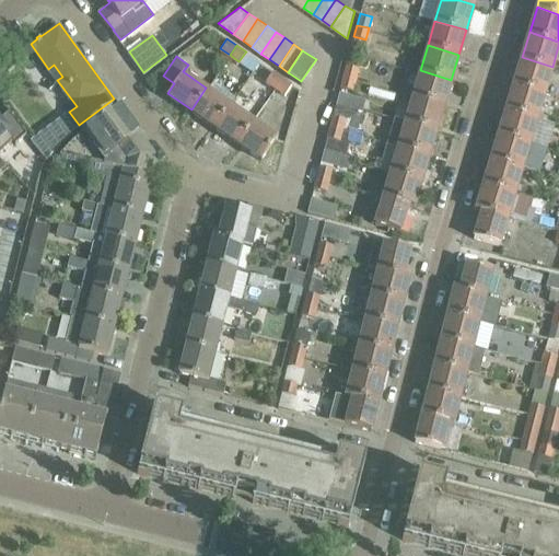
[(545,92),(552,67),(522,57),(514,82),(545,92)]
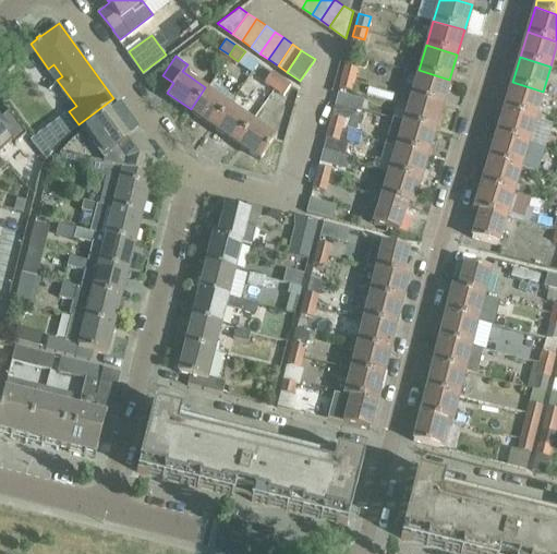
[(346,63),(342,74),(354,77),(356,67),(346,63)]
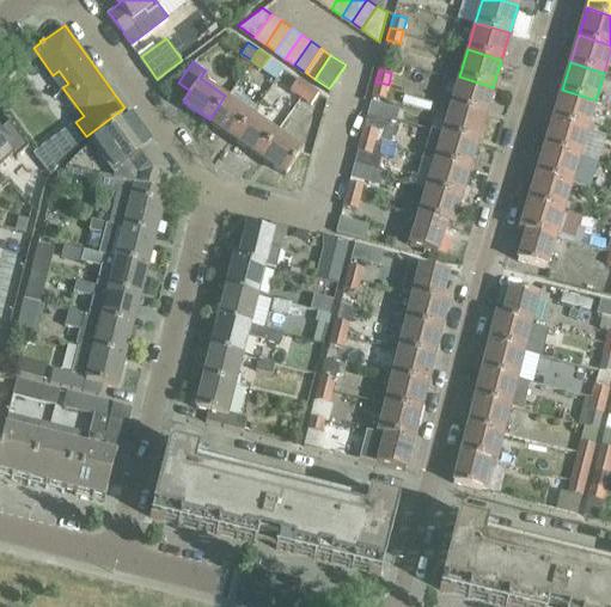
[(291,87),(301,94),(309,83),(298,77),(291,87)]
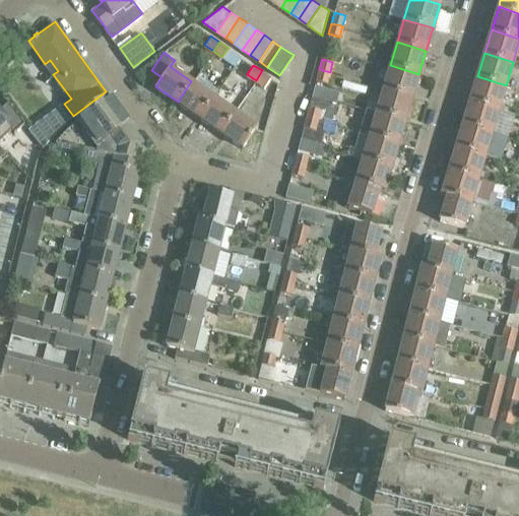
[(390,65),(383,88),(412,97),(418,74),(390,65)]
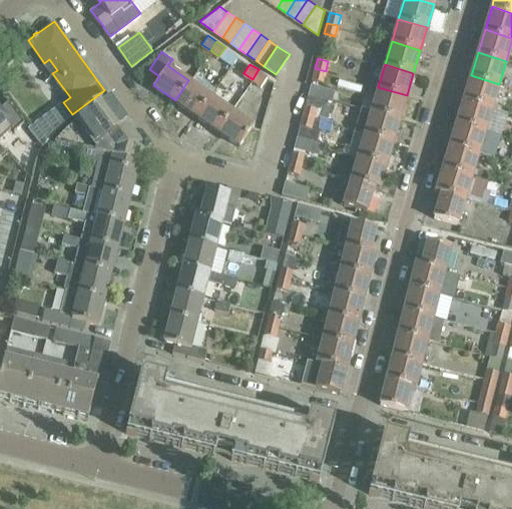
[(315,68),(312,78),(323,81),(326,71),(315,68)]
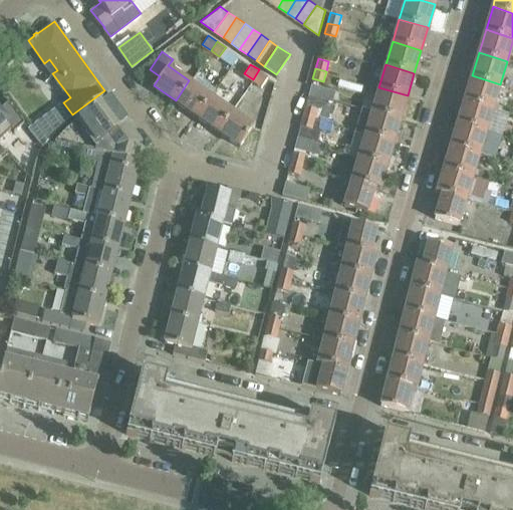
[(267,75),(259,69),(253,79),(261,85),(267,75)]
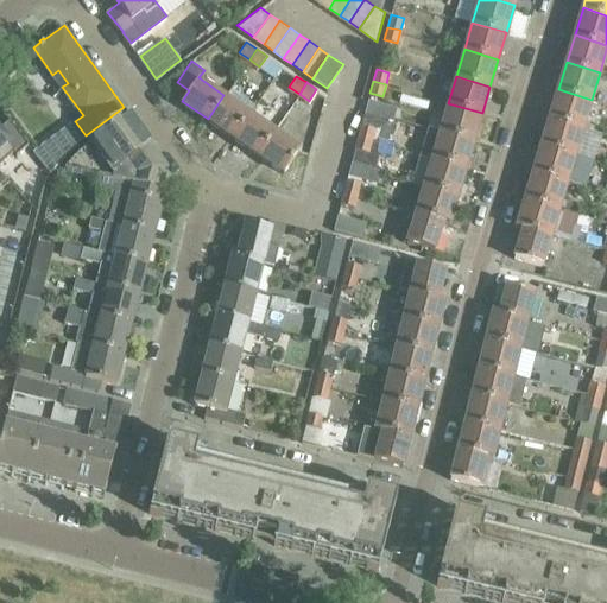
[(558,89),(550,118),(583,127),(593,129),(601,102),(592,100),(558,89)]
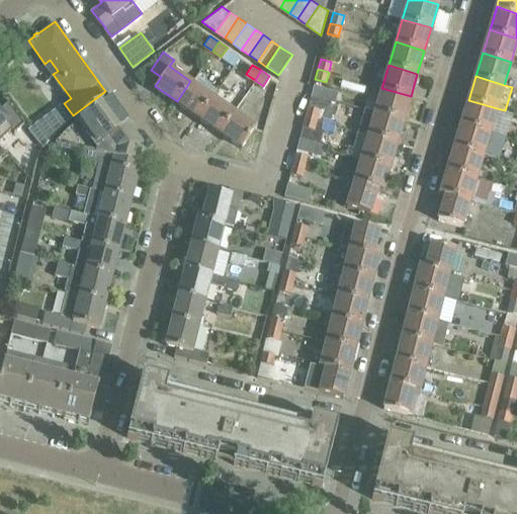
[(177,101),(198,115),(211,95),(190,81),(177,101)]
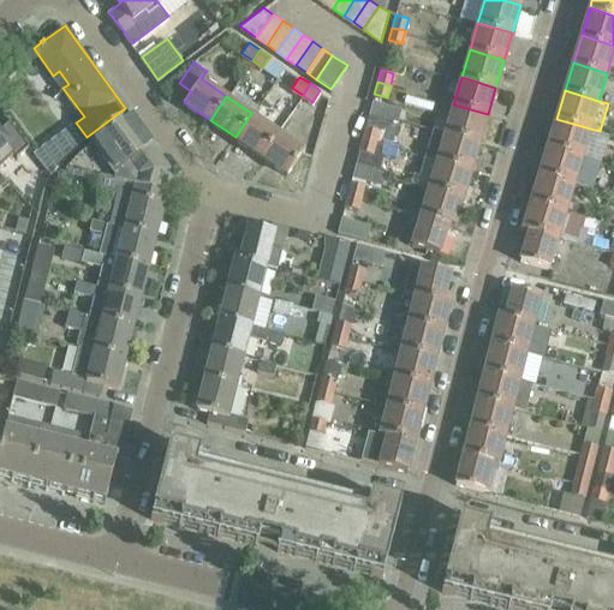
[(373,99),(369,112),(398,120),(401,107),(373,99)]
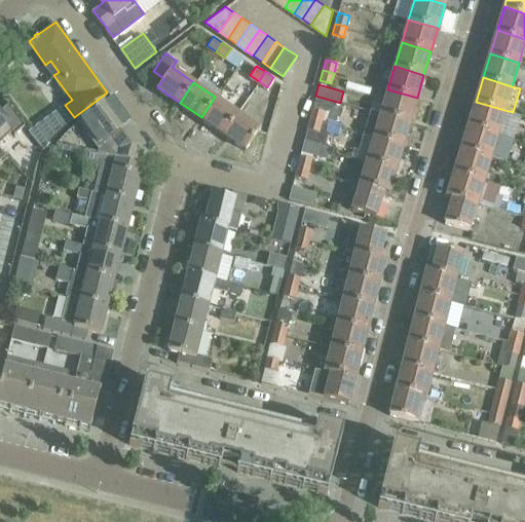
[(410,121),(417,98),(387,89),(380,113),(410,121)]
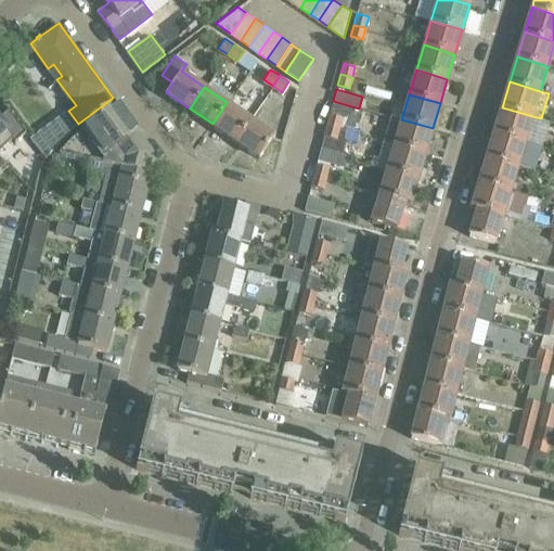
[(342,116),(338,127),(349,130),(353,131),(360,109),(359,109),(333,101),(330,113),(342,116)]
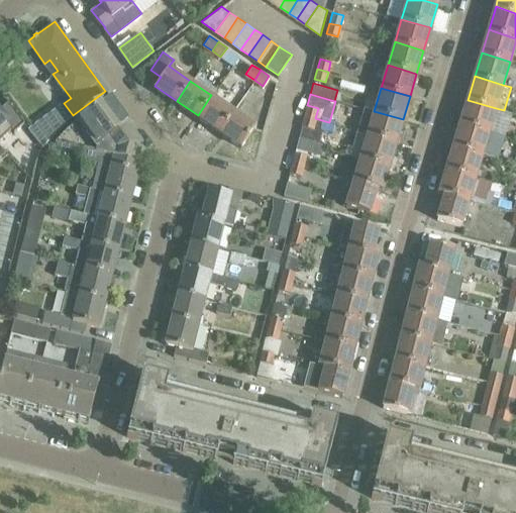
[(96,144),(126,122),(127,121),(108,95),(78,118),(96,144)]
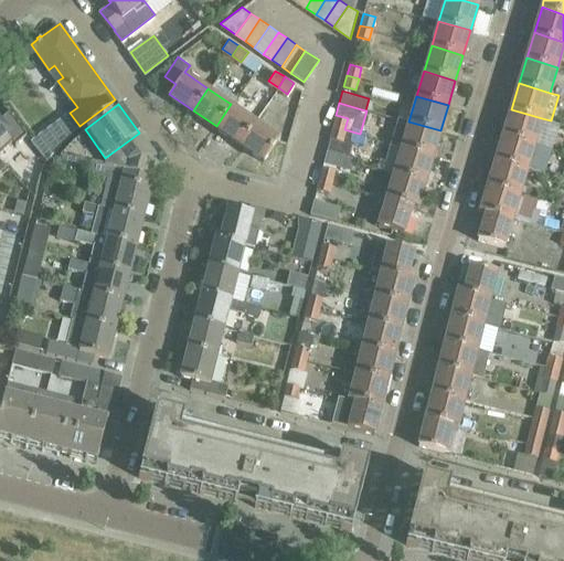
[(216,126),(240,143),(255,120),(231,104),(216,126)]
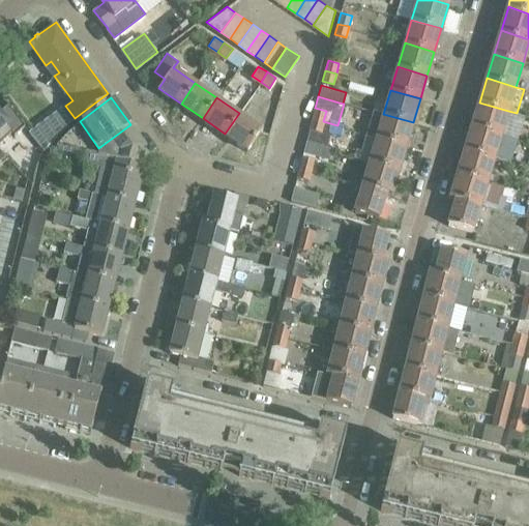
[(0,141),(11,130),(15,134),(25,124),(8,103),(0,110),(0,141)]
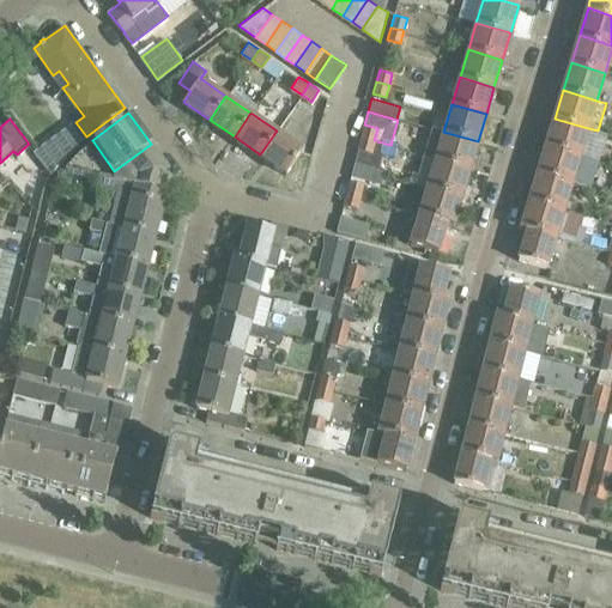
[(588,128),(555,119),(546,145),(580,156),(588,128)]
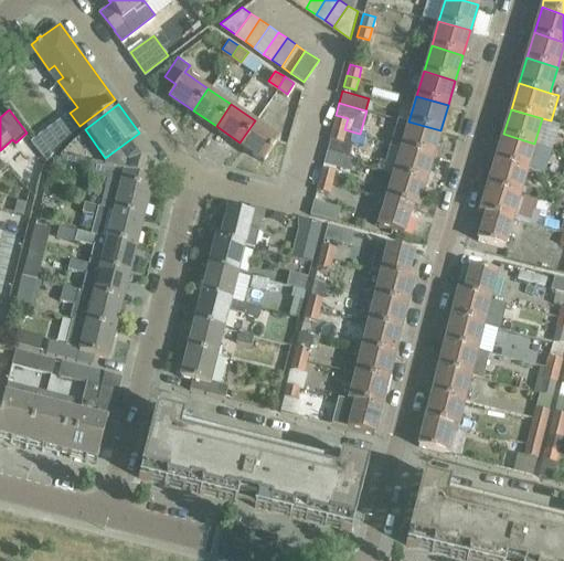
[(336,115),(333,126),(344,129),(348,118),(336,115)]
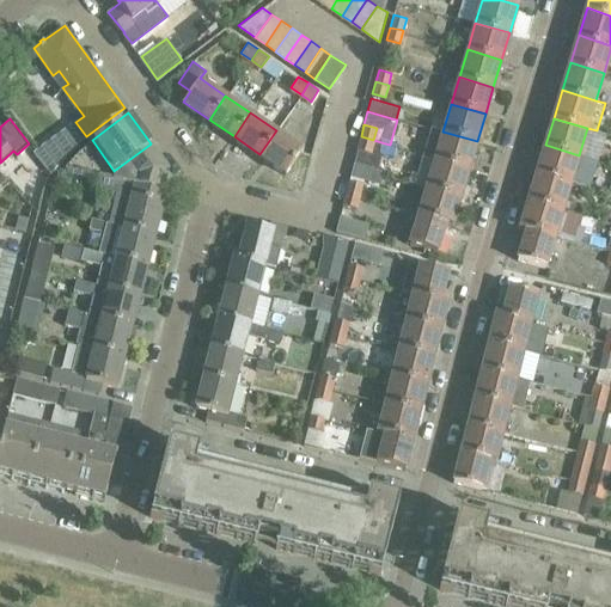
[(422,154),(469,169),(477,141),(443,132),(431,128),(422,154)]
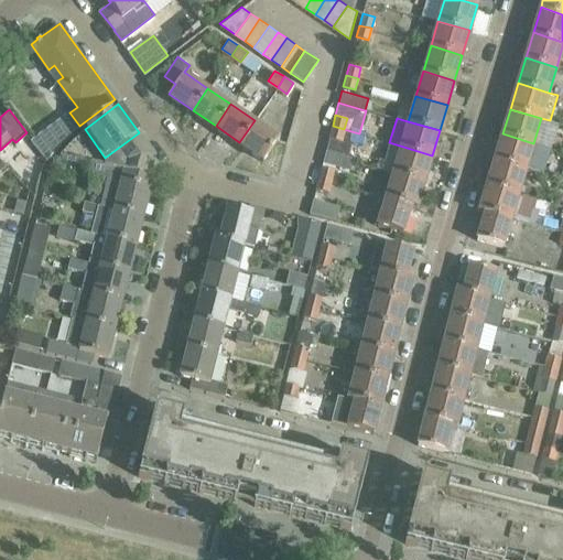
[(278,137),(255,120),(239,142),(262,159),(278,137)]
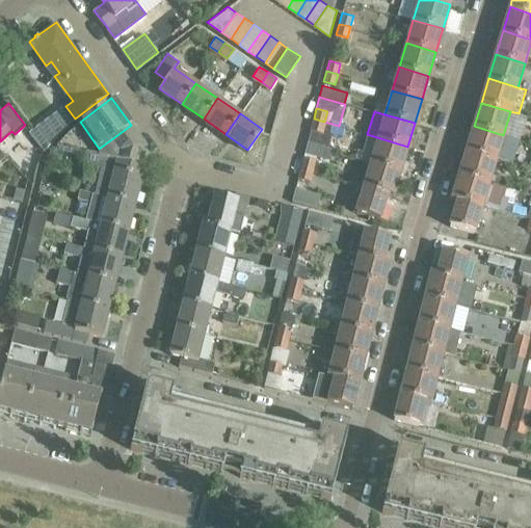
[(314,119),(311,129),(322,132),(324,122),(314,119)]
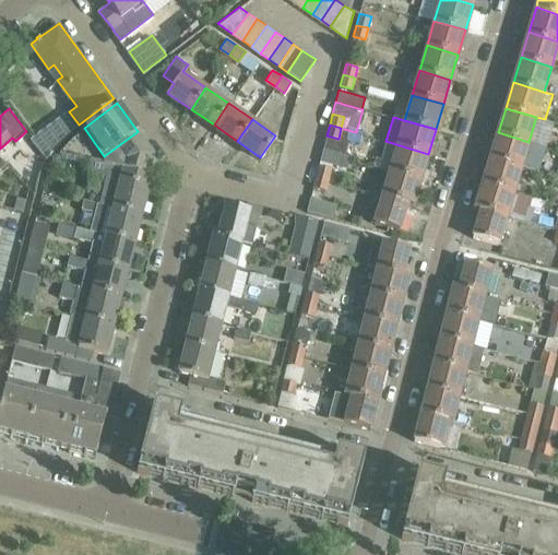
[(47,156),(60,143),(48,128),(33,140),(47,156)]
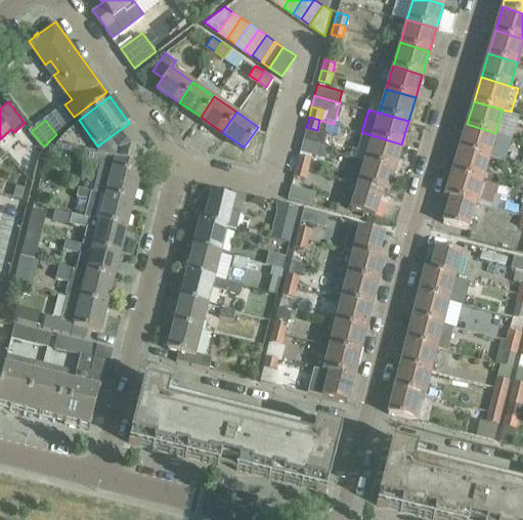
[(330,123),(319,120),(317,130),(306,127),(303,138),(323,144),(330,123)]
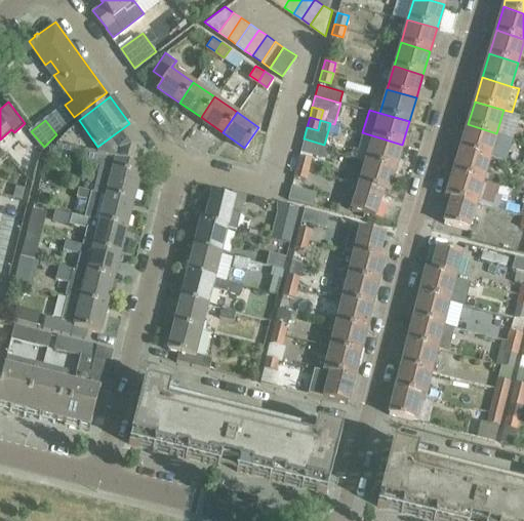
[(144,145),(128,124),(97,147),(96,153),(138,163),(144,145)]
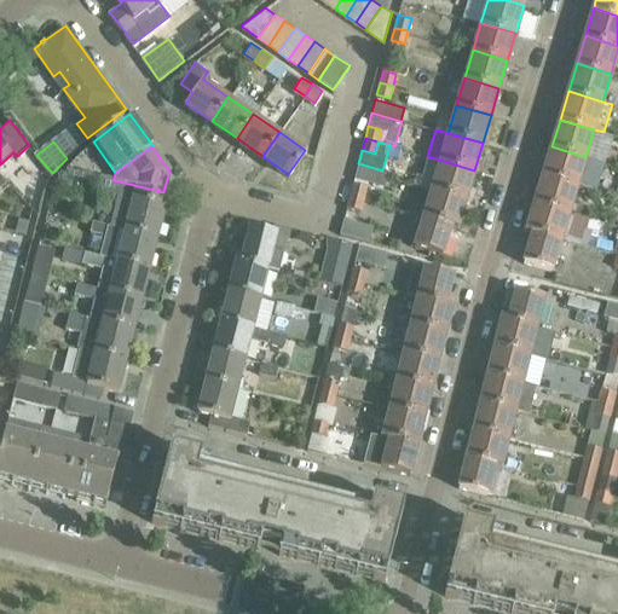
[(552,146),(543,175),(577,185),(585,157),(552,146)]
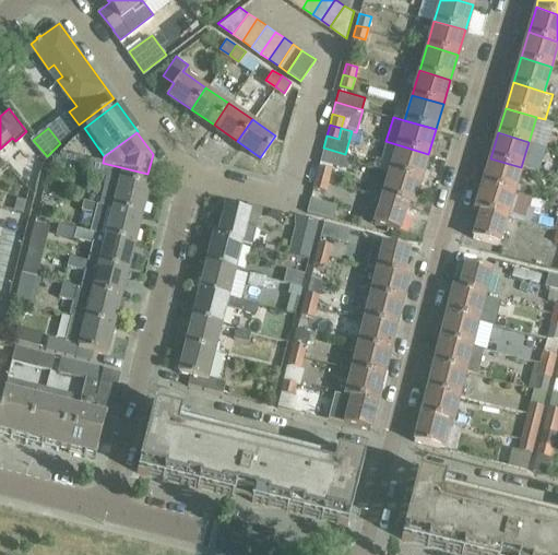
[(390,169),(420,179),(428,154),(386,141),(378,166),(390,169)]
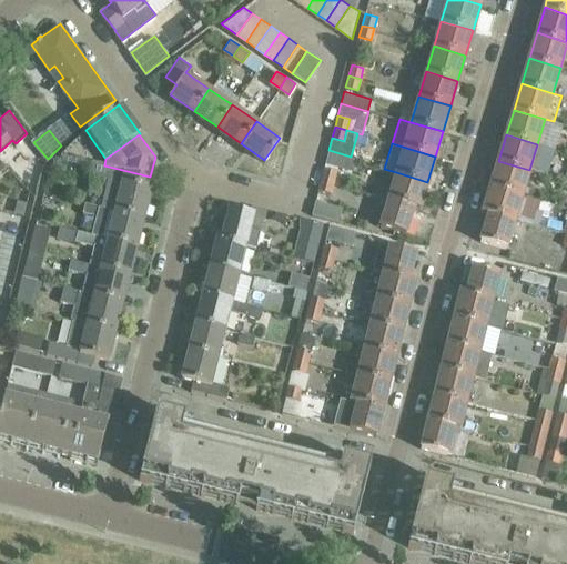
[(351,157),(328,150),(325,162),(352,170),(355,158),(351,157)]
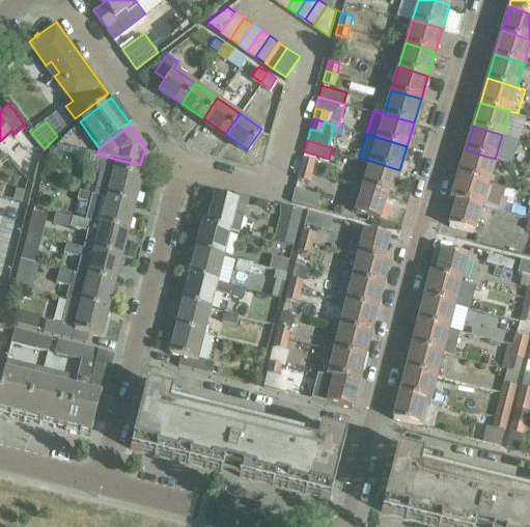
[(489,183),(495,159),(466,150),(459,173),(489,183)]
